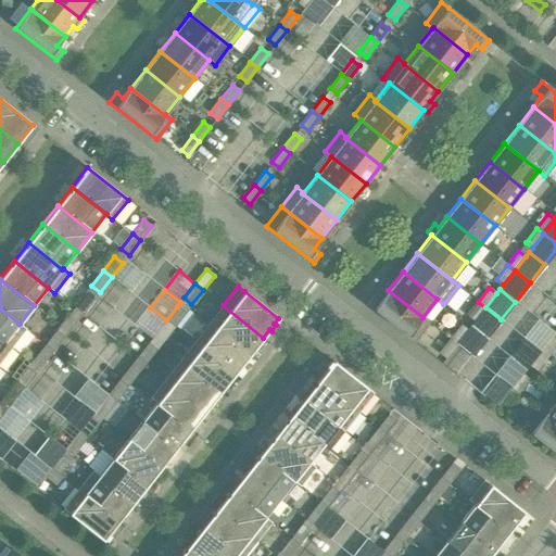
[(422,317),(388,290),(380,301),(374,295),(366,304),(414,342),(429,321),(422,317)]
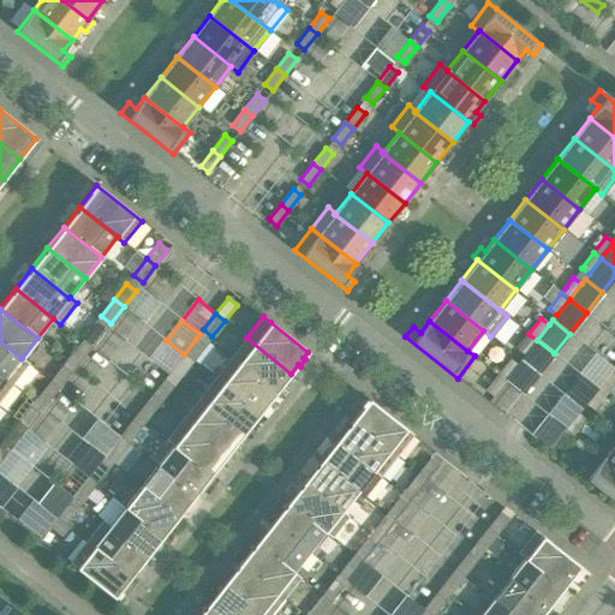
[(91,347),(103,332),(94,324),(82,340),(91,347)]
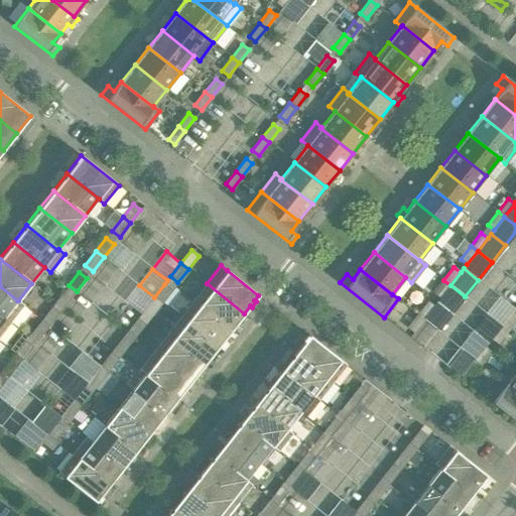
[(440,298),(450,285),(443,280),(433,293),(440,298)]
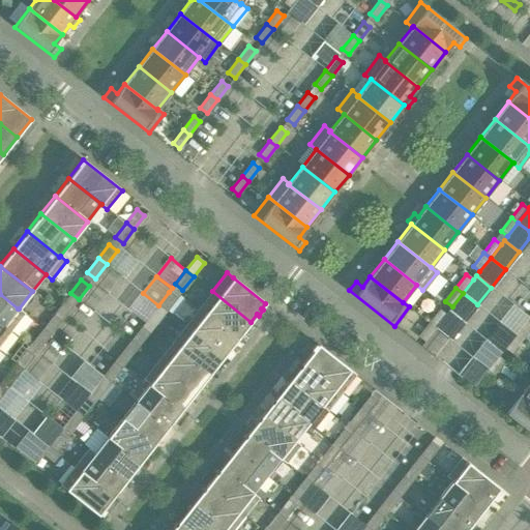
[(251,322),(212,291),(198,308),(237,340),(251,322)]
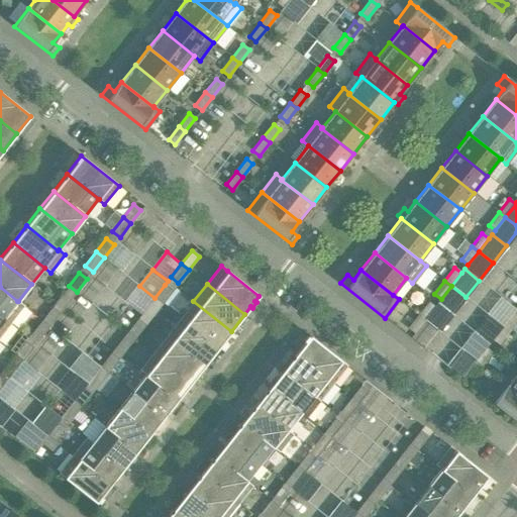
[(162,304),(172,291),(165,285),(154,298),(162,304)]
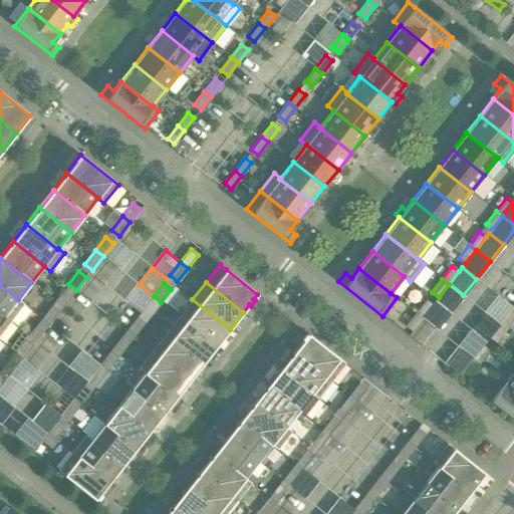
[(65,303),(76,290),(68,284),(58,297),(65,303)]
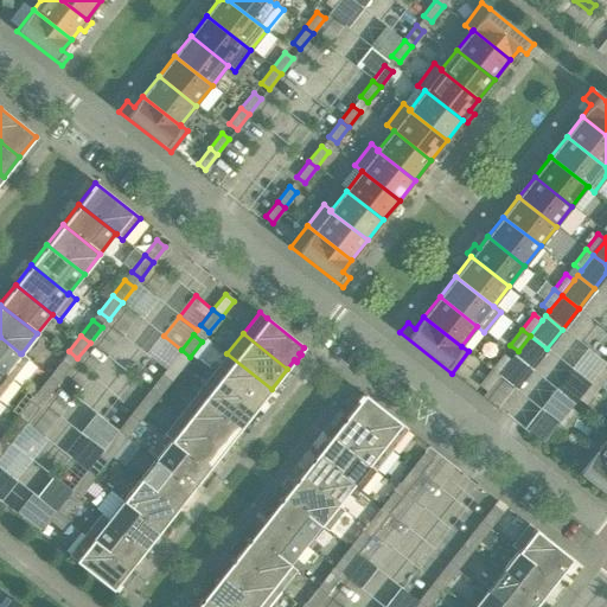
[(168,365),(181,350),(164,336),(147,356),(165,370),(168,365)]
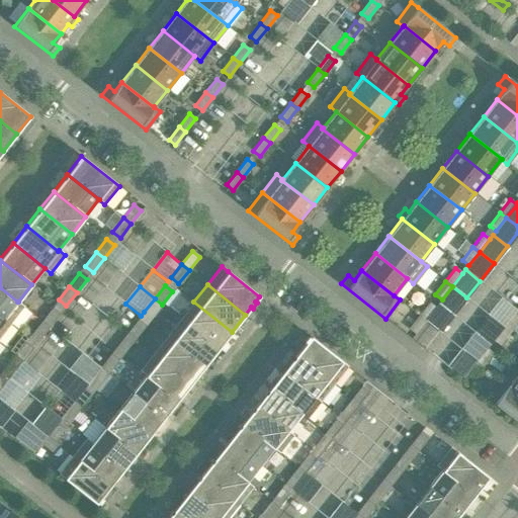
[(466,297),(452,286),(442,299),(438,304),(453,315),(466,297)]
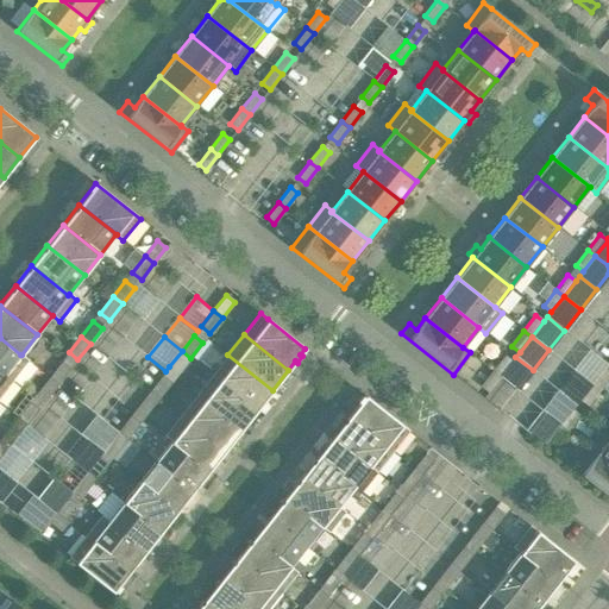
[(20,355),(0,338),(0,371),(12,381),(29,360),(22,355),(20,355)]
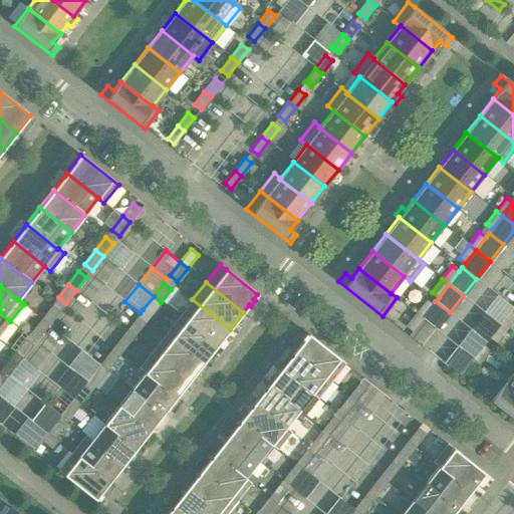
[(151,315),(161,302),(154,296),(143,309),(151,315)]
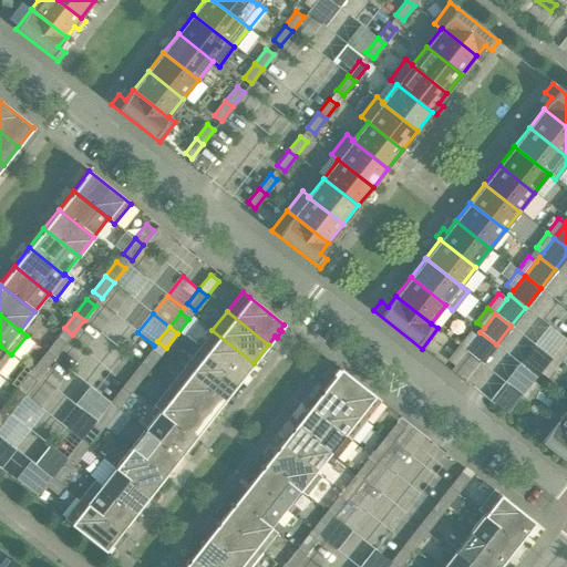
[(534,344),(550,357),(562,343),(565,339),(548,327),(534,344)]
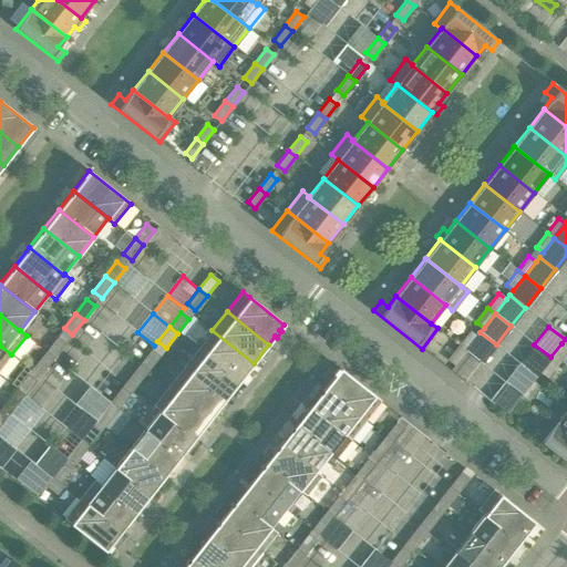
[(254,363),(212,330),(197,349),(238,382),(254,363)]
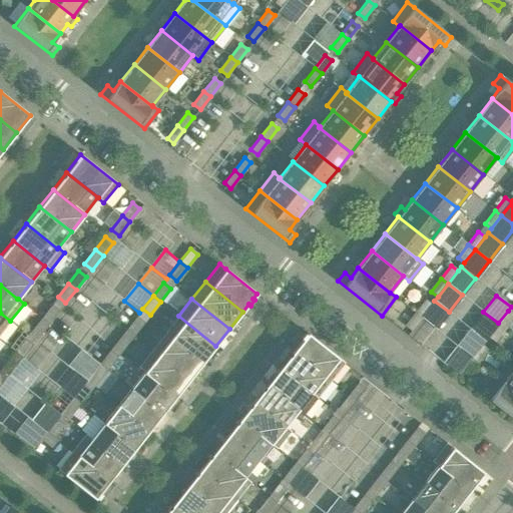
[(421,318),(431,305),(425,300),(415,313),(421,318)]
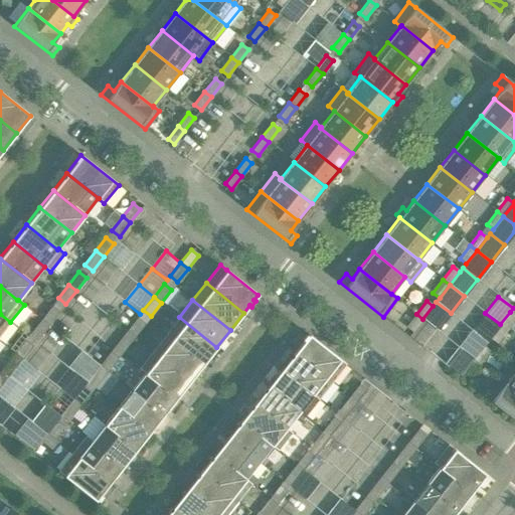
[(433,306),(422,319),(438,330),(451,313),(436,302),(433,306)]
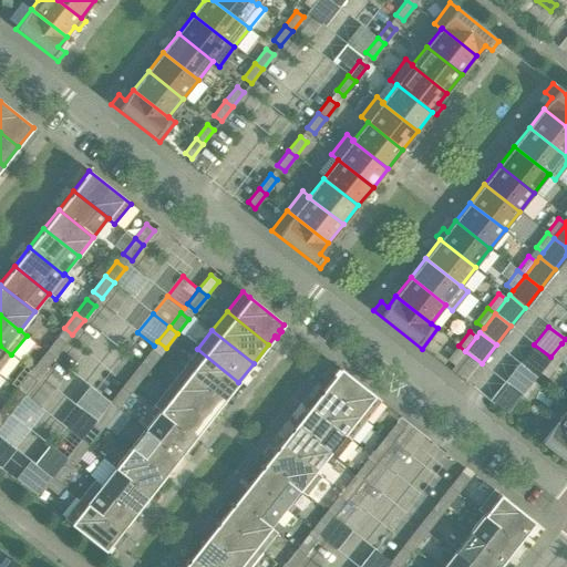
[(54,358),(65,343),(58,337),(45,351),(54,358)]
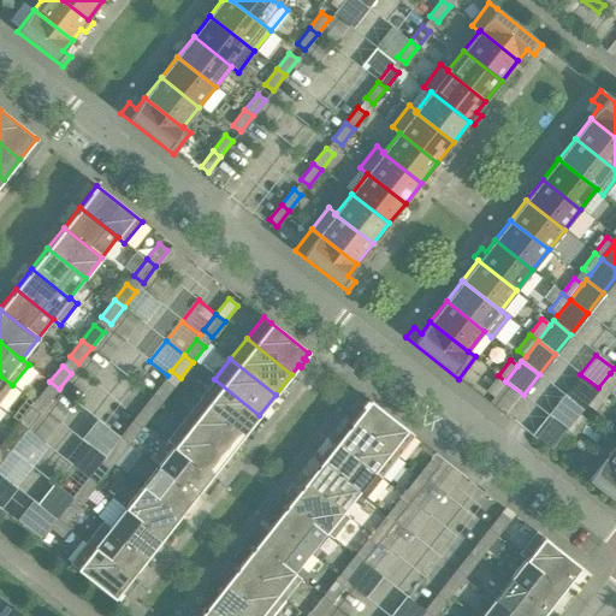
[(598,388),(606,395),(615,381),(615,377),(610,373),(598,388)]
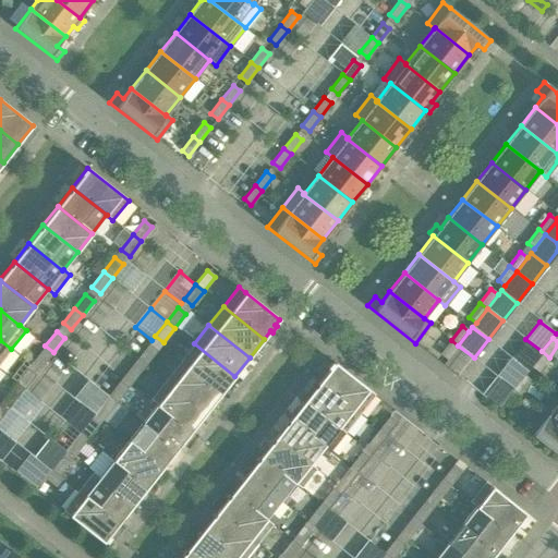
[(531,366),(542,351),(525,339),(511,358),(526,371),(531,366)]
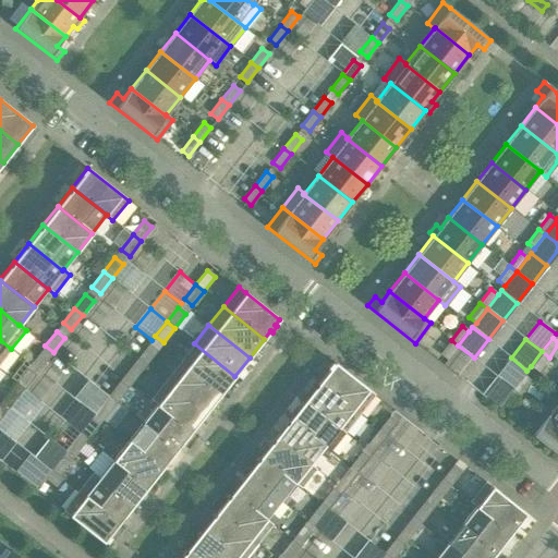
[(0,362),(11,349),(0,340),(0,362)]
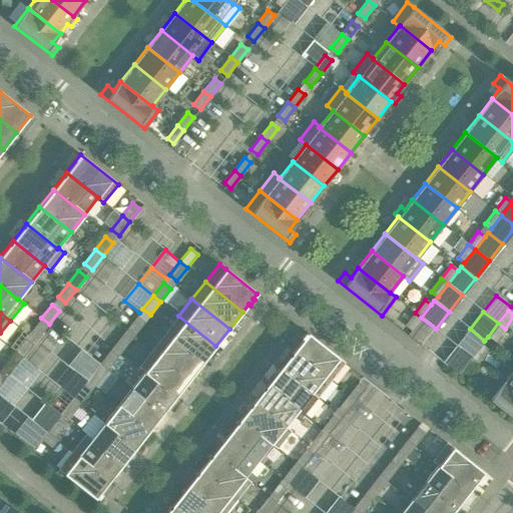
[(411,331),(421,318),(415,313),(405,325),(411,331)]
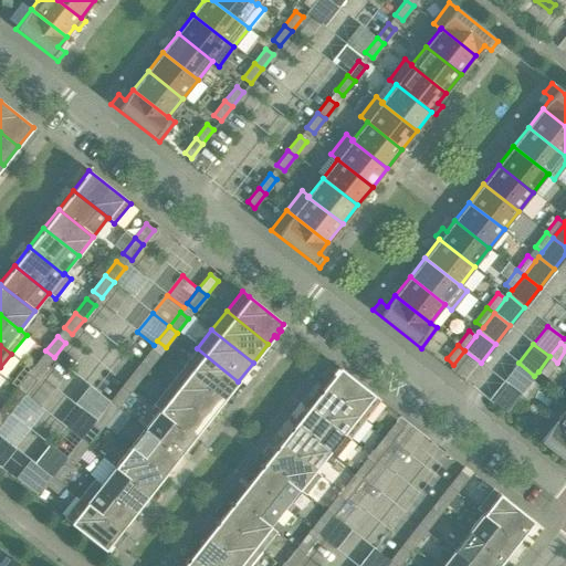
[(238,381),(197,348),(182,367),(223,400),(238,381)]
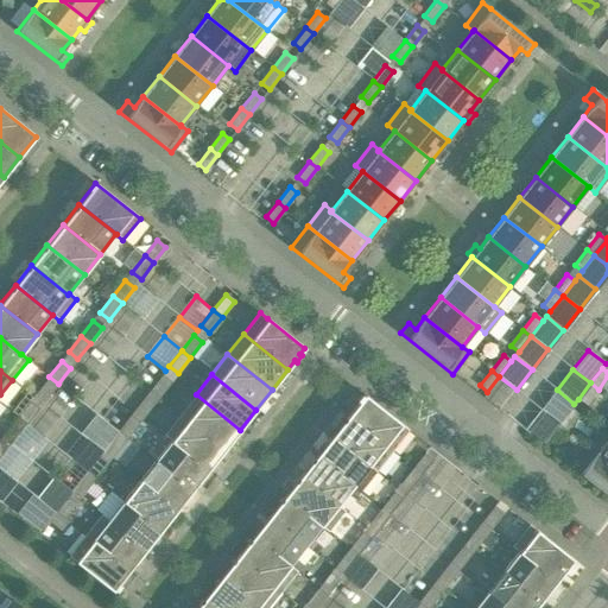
[(171,382),(162,375),(150,390),(159,398),(171,382)]
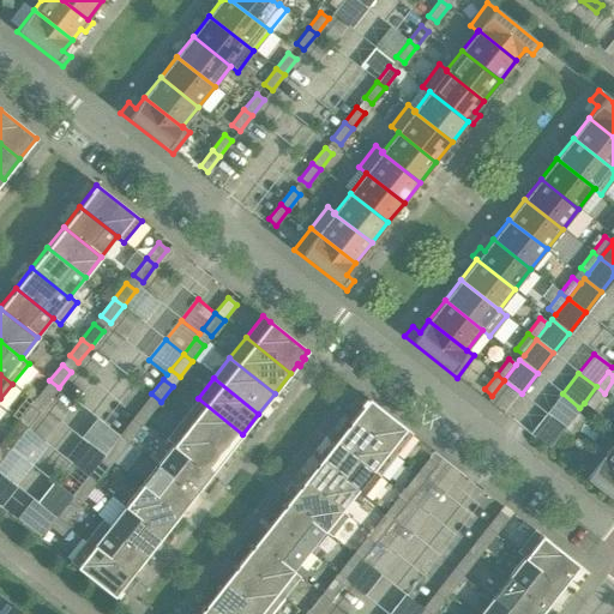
[(46,403),(59,387),(49,380),(37,397),(46,403)]
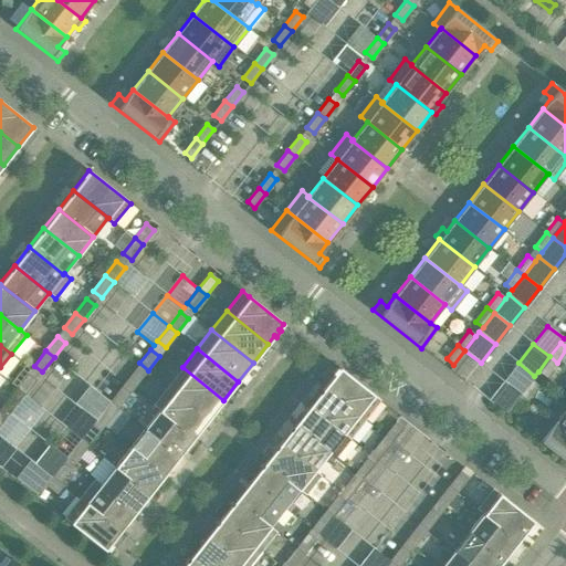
[(538,371),(545,377),(557,363),(549,356),(538,371)]
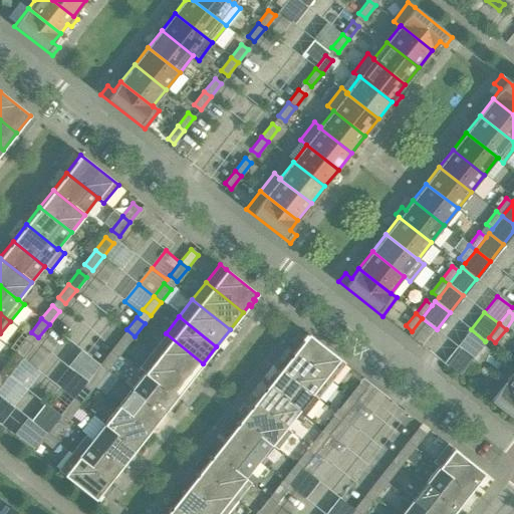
[(123,349),(135,336),(126,329),(115,343),(123,349)]
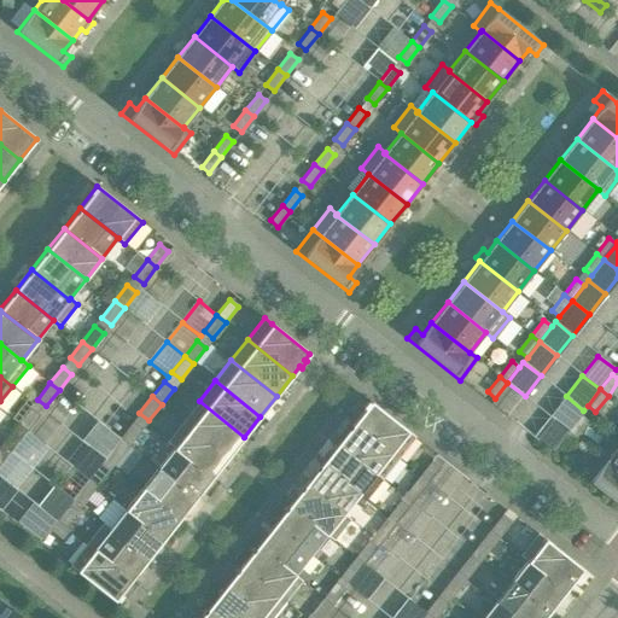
[(551,417),(569,430),(581,415),(583,410),(566,396),(551,417)]
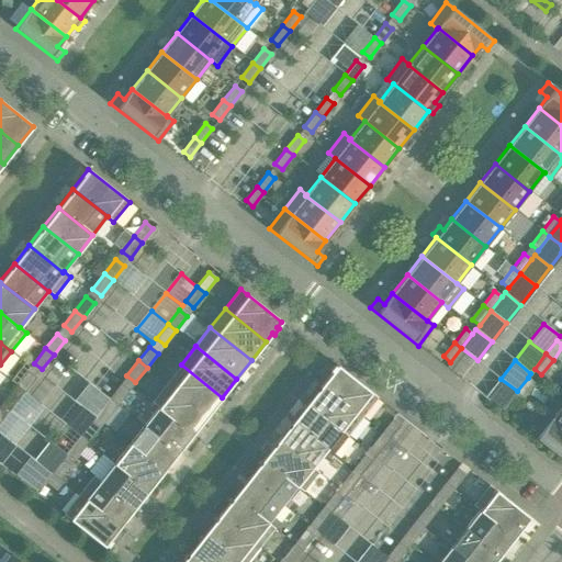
[(222,397),(181,364),(166,383),(208,416),(222,397)]
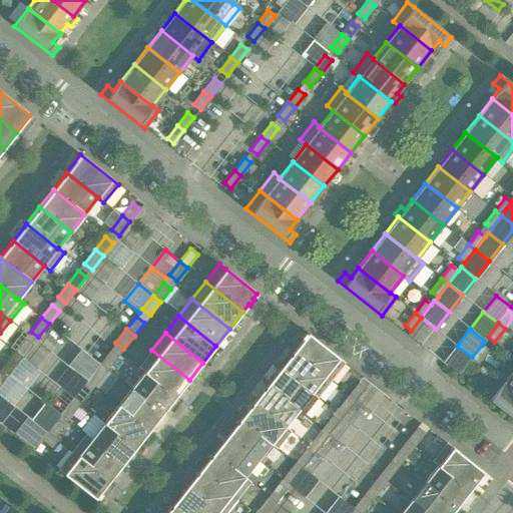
[(345,363),(307,333),(293,351),(331,381),(345,363)]
